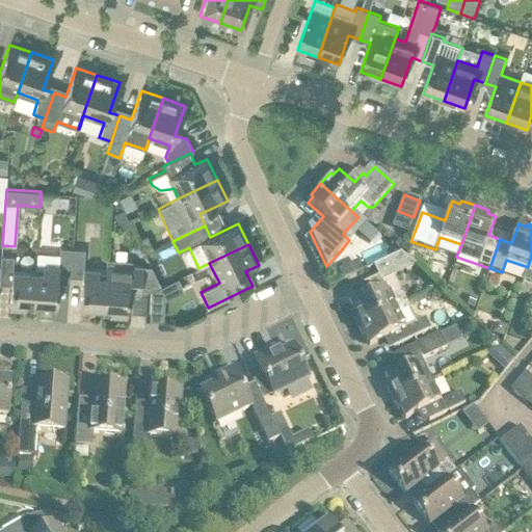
[(35,270),(32,309),(33,309),(33,302),(56,304),(58,281),(58,276),(71,277),(73,248),(60,247),(58,267),(35,265),(35,270)]
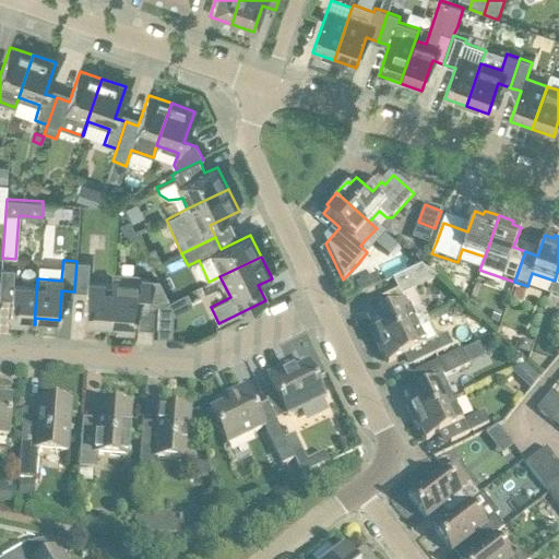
[(76,261),(74,292),(86,292),(86,297),(84,321),(108,323),(108,330),(111,290),(111,284),(87,282),(90,262),(76,261)]
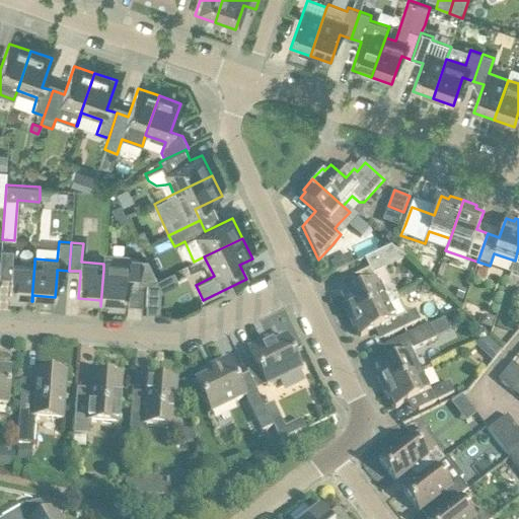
[(396,249),(389,247),(364,258),(372,275),(405,258),(396,249)]
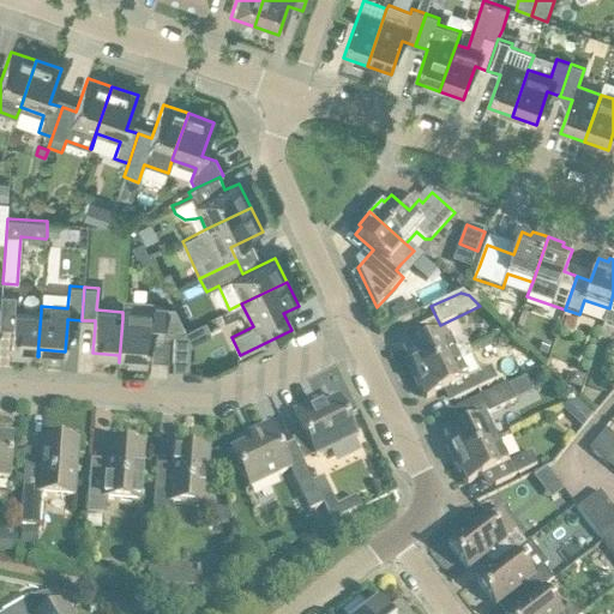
[(613,293),(609,308),(603,324),(613,327),(613,293)]
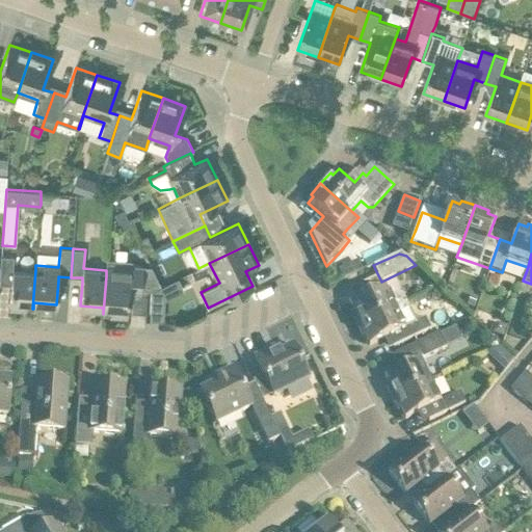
[(9,307),(32,309),(35,270),(12,269),(14,257),(1,256),(0,263),(0,268),(0,284),(11,285),(9,307)]
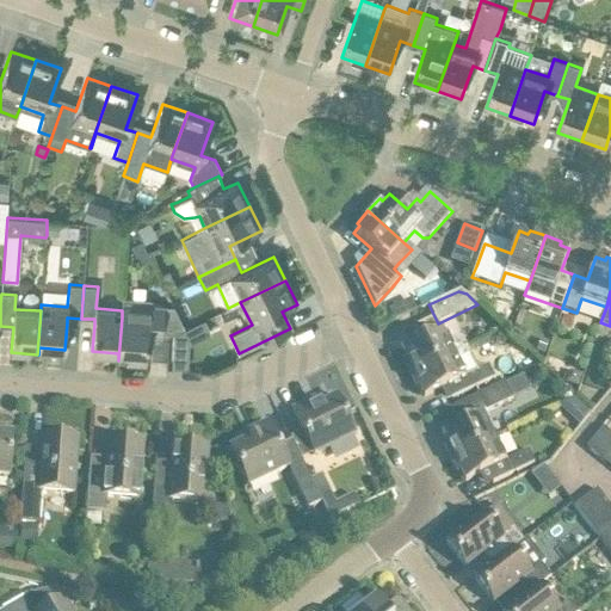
[(122,318),(118,360),(146,362),(147,337),(154,338),(161,338),(184,327),(174,307),(164,306),(154,306),(150,300),(123,297),(122,310),(122,318)]
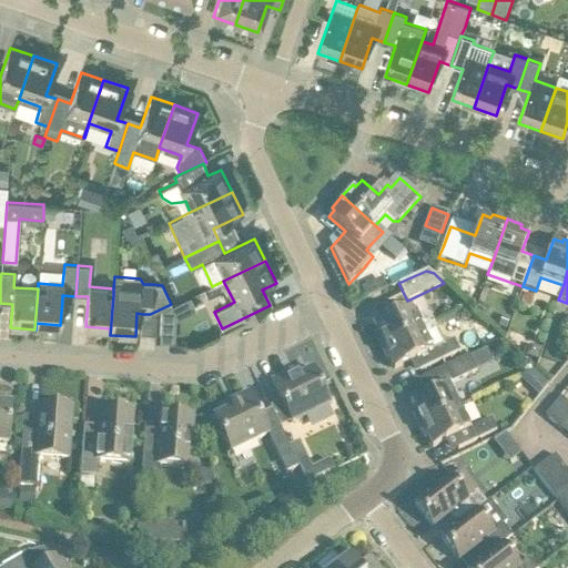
[(388,316),(373,324),(376,333),(374,334),(381,348),(421,328),(433,323),(419,295),(407,301),(409,306),(388,316)]
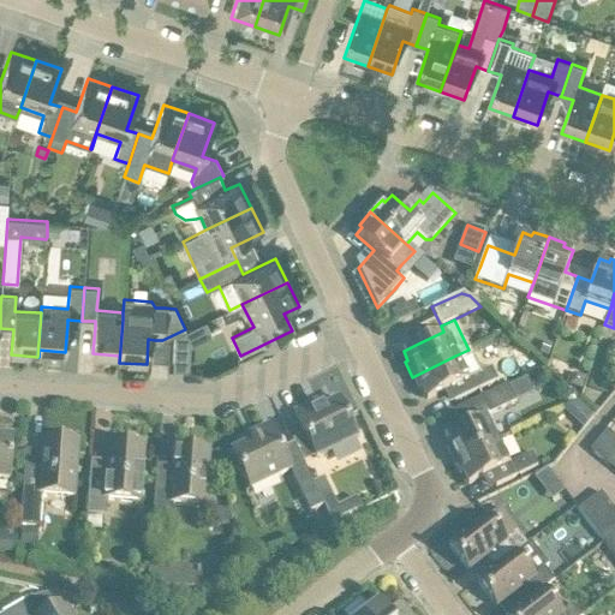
[(455,356),(412,377),(419,393),(423,390),(427,400),(448,389),(454,401),(476,390),(487,386),(497,381),(491,368),(481,374),(469,350),(455,356)]
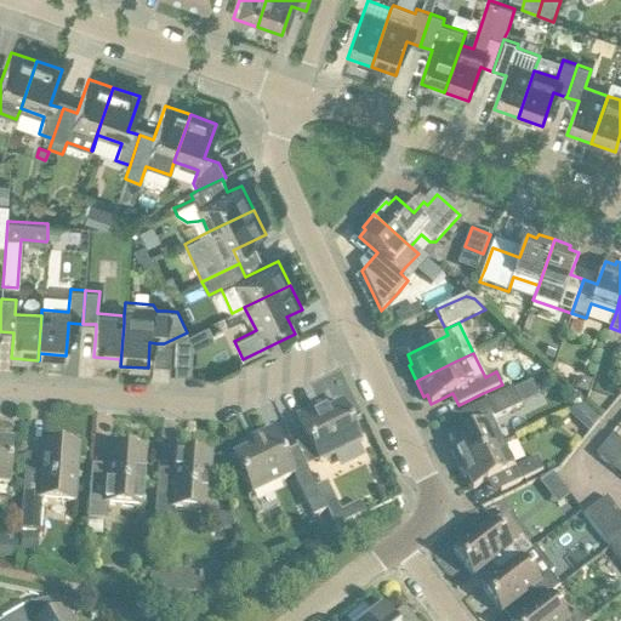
[(512,389),(486,402),(494,419),(520,406),(512,389)]
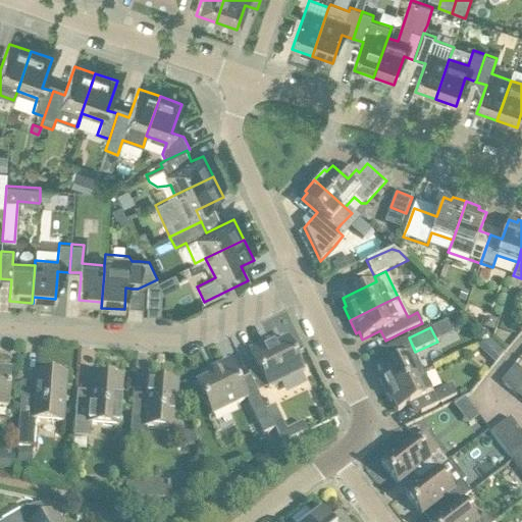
[(261,345),(249,351),(268,389),(303,372),(286,340),(264,350),(261,345)]
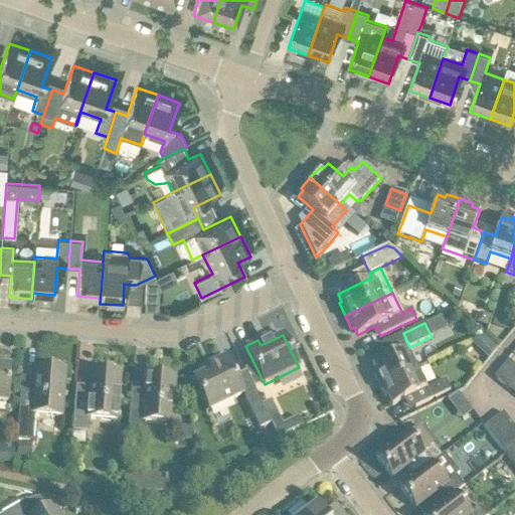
[(485,335),(471,342),(488,359),(498,348),(485,335)]
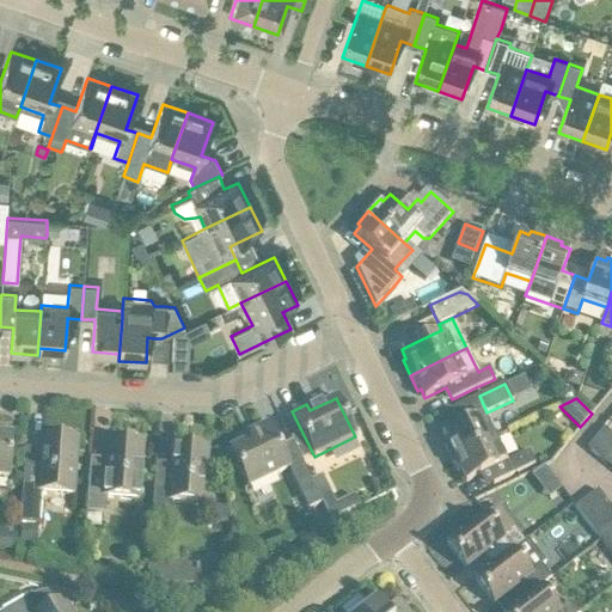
[(482,415),(464,424),(442,434),(447,444),(444,445),(451,460),(494,439),(482,415)]
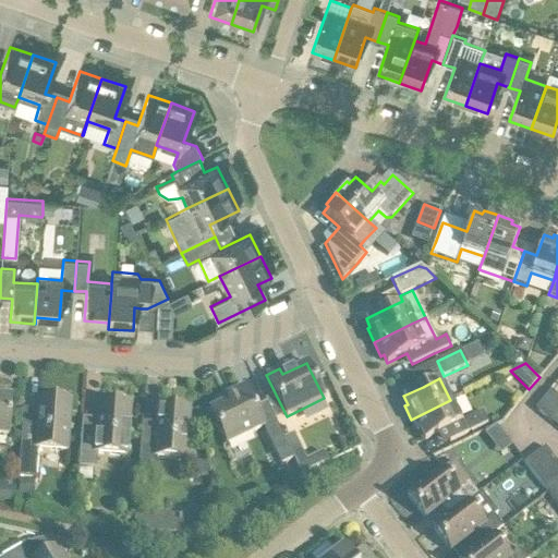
[(227,445),(264,427),(243,386),(230,391),(233,398),(209,410),(227,445)]
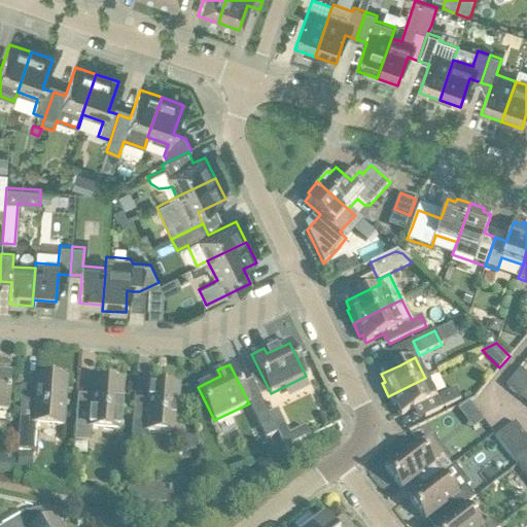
[(526,386),(526,375),(520,369),(505,387),(518,397),(526,386)]
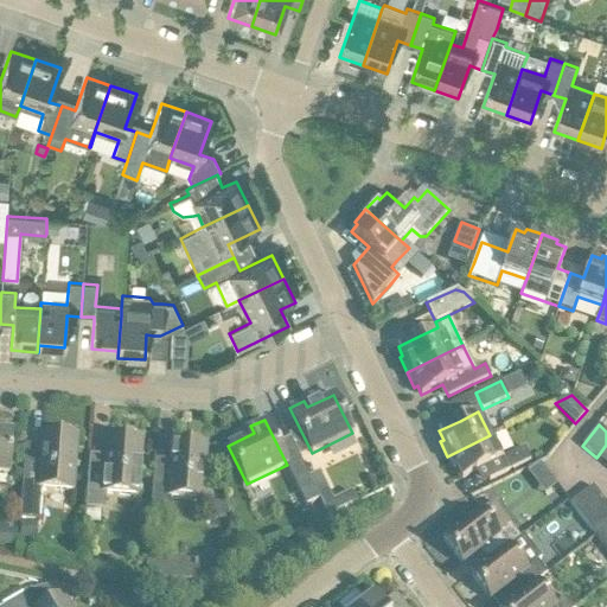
[(0,473),(8,474),(12,432),(0,430),(0,473)]
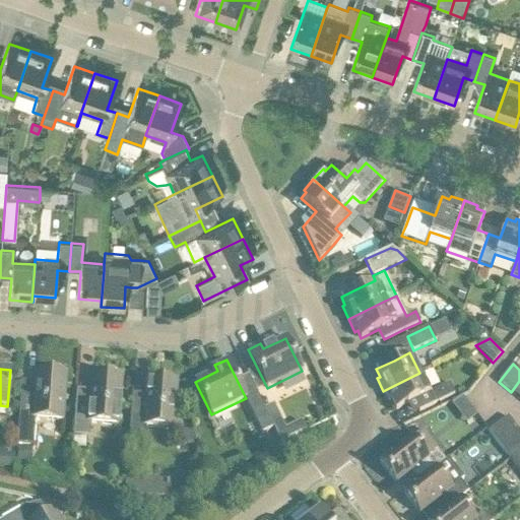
[(36,372),(35,385),(21,384),(16,446),(33,447),(35,418),(62,420),(66,374),(36,372)]
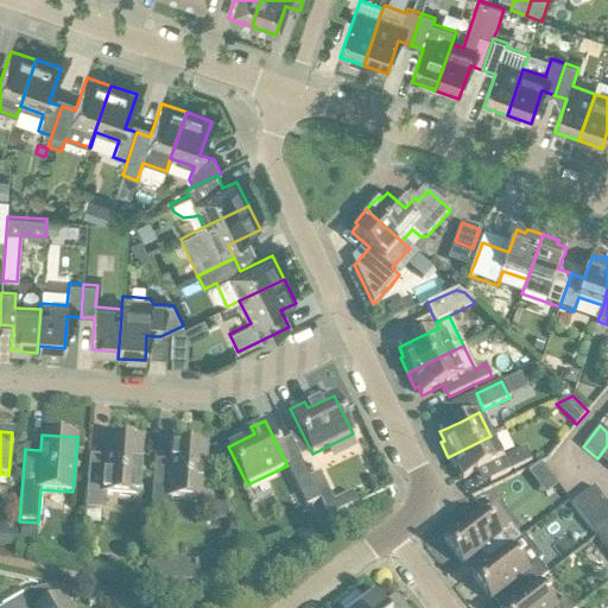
[(491,436),(448,457),(455,472),(458,470),(462,479),(483,469),(489,481),(491,482),(510,472),(512,470),(531,461),(525,449),(502,460),(491,436)]
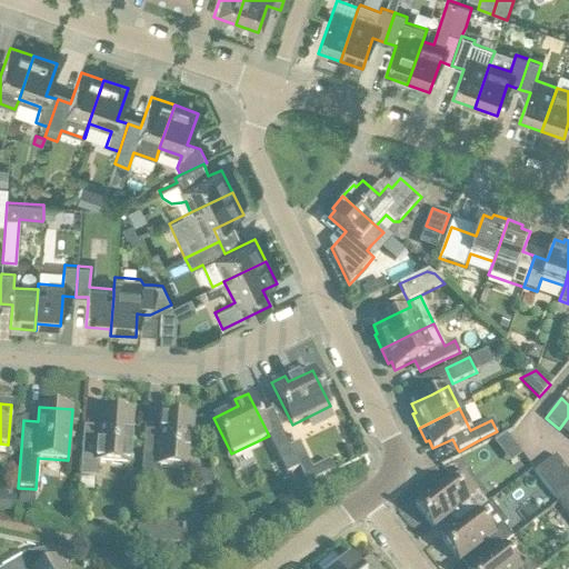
[(132,413),(99,411),(97,438),(82,437),(80,477),(98,478),(99,462),(129,465),(132,413)]
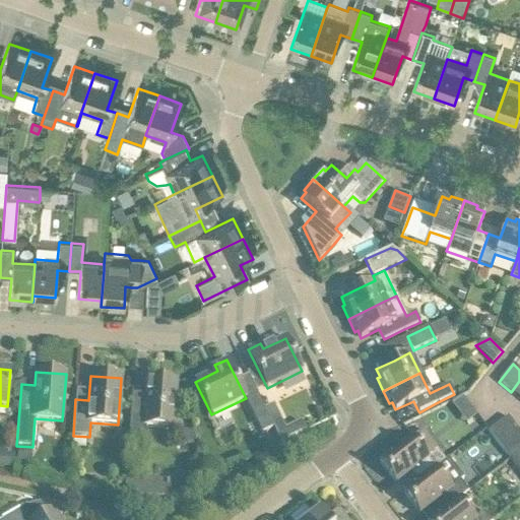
[(177,382),(146,380),(144,404),(131,403),(128,440),(145,441),(146,427),(173,429),(177,382)]
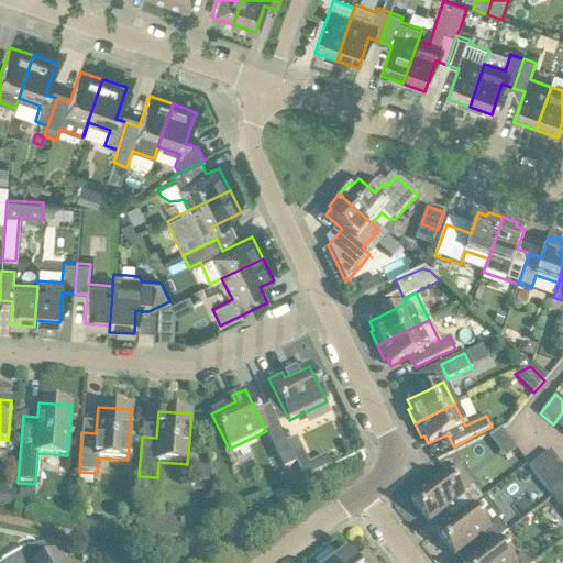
[(562,412),(553,424),(562,432),(562,412)]
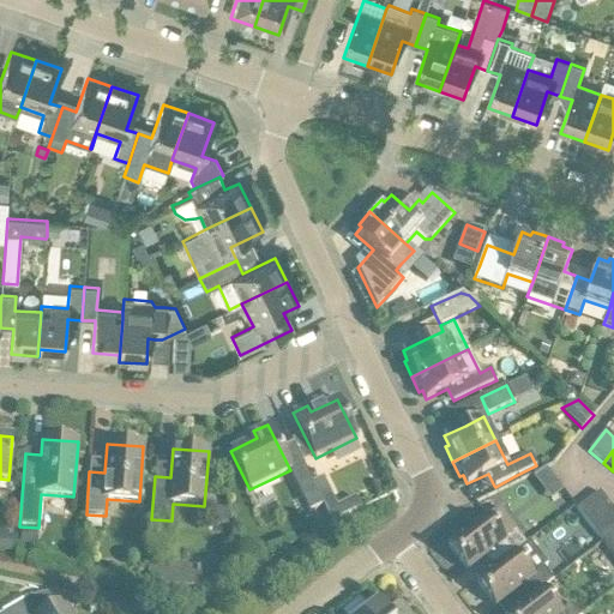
[(546,467),(534,474),(558,512),(570,504),(546,467)]
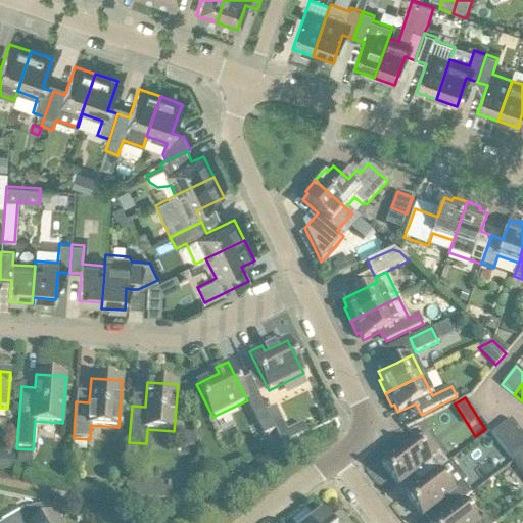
[(275,430),(259,399),(248,405),(264,436),(275,430)]
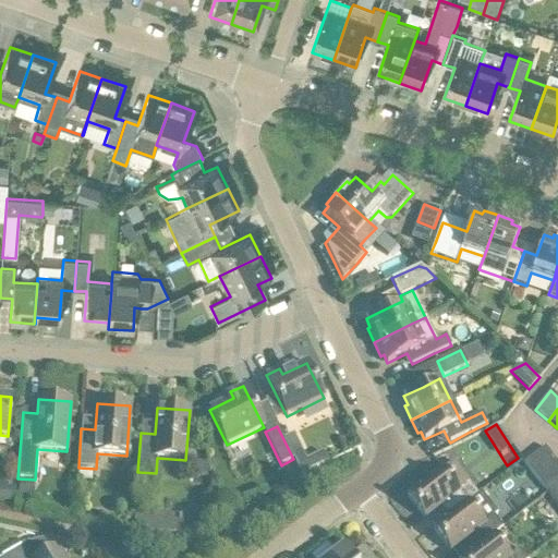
[(544,447),(524,463),(533,474),(553,458),(544,447)]
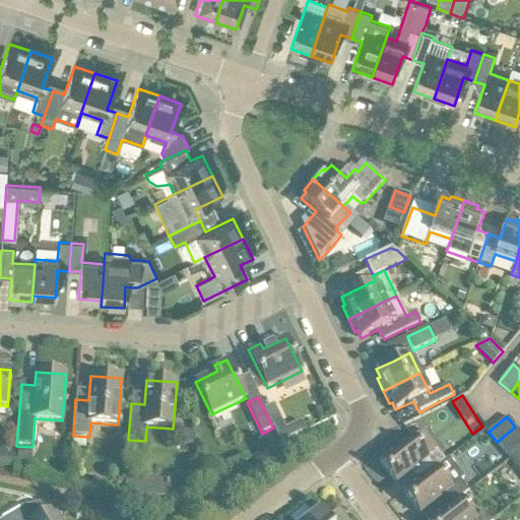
[(519,440),(519,433),(515,427),(497,442),(504,452),(519,440)]
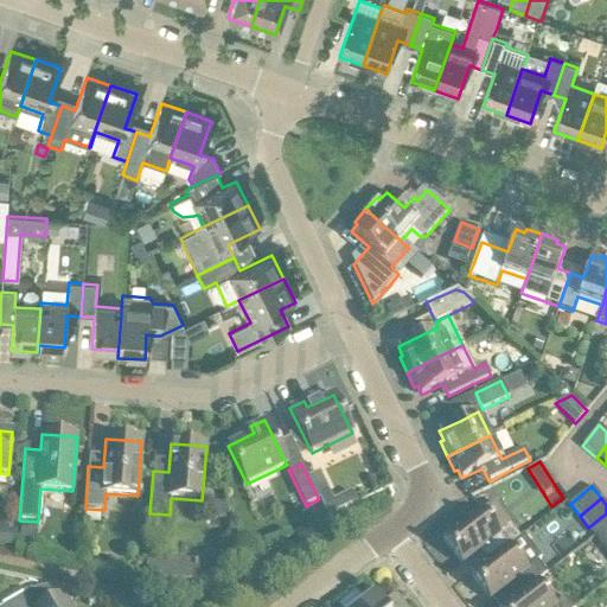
[(449,534),(442,540),(461,564),(484,547),(493,558),(519,538),(510,526),(511,524),(493,500),(481,510),(461,525),(459,522),(455,521),(452,522),(448,524),(447,526),(447,531),(449,534)]
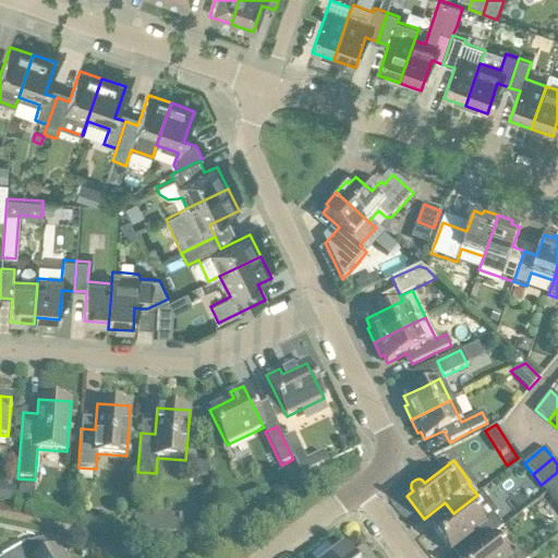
[(557,489),(557,472),(541,485),(549,496),(557,489)]
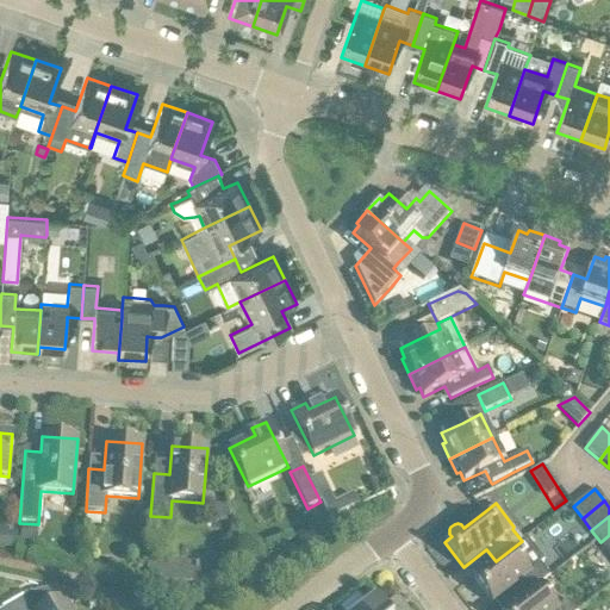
[(472,578),(491,603),(515,585),(523,597),(539,585),(549,577),(540,565),(543,561),(526,537),(522,541),(496,561),(472,578)]
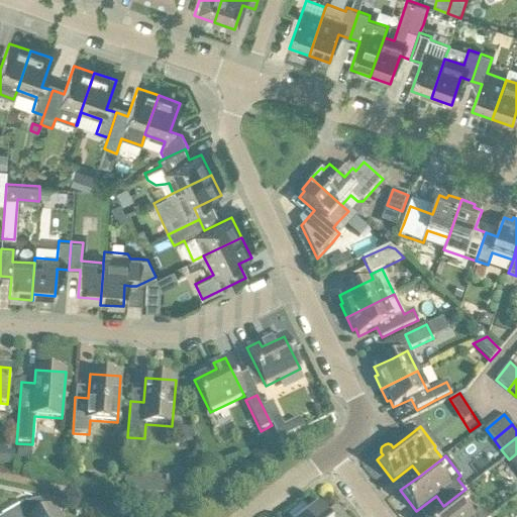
[(472,515),(456,496),(443,506),(428,516),(487,516),(481,509),(472,515)]
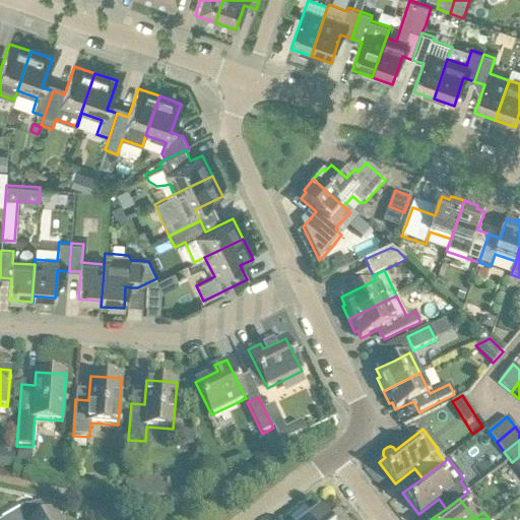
[(26,507),(1,519),(59,519),(54,510),(53,510),(50,507),(47,505),(43,504),(39,503),(35,504),(30,505),(27,507),(26,507)]
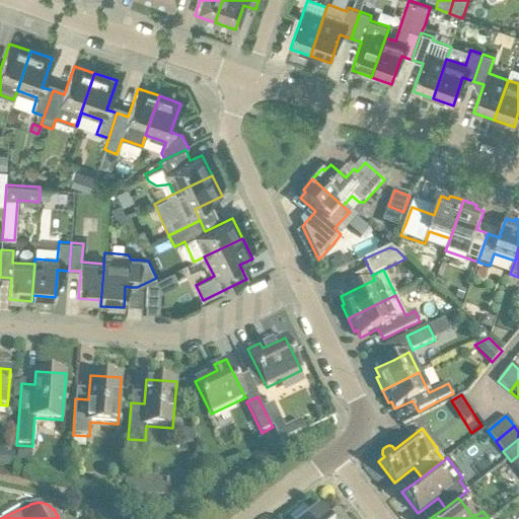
[(305,518),(343,518),(345,518),(339,510),(326,518),(319,509),(312,514),(305,518)]
